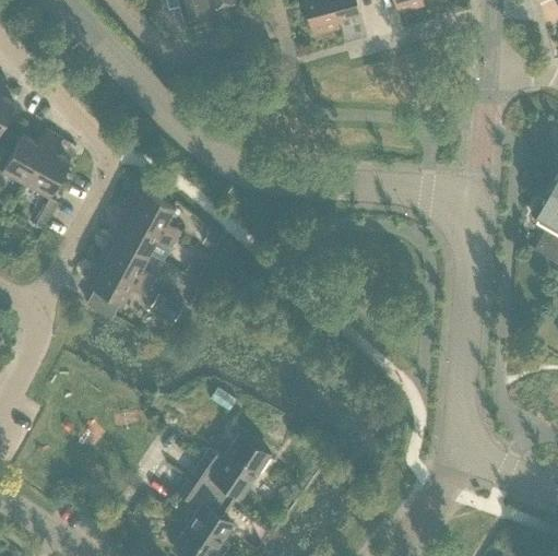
[(211,8),(209,0),(166,0),(169,11),(182,8),(187,21),(213,13),(211,8)]
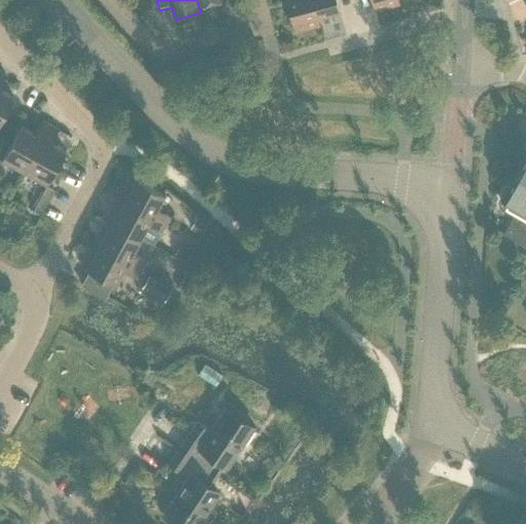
[(320,28),(317,19),(312,0),(286,0),(296,34),(320,28)]
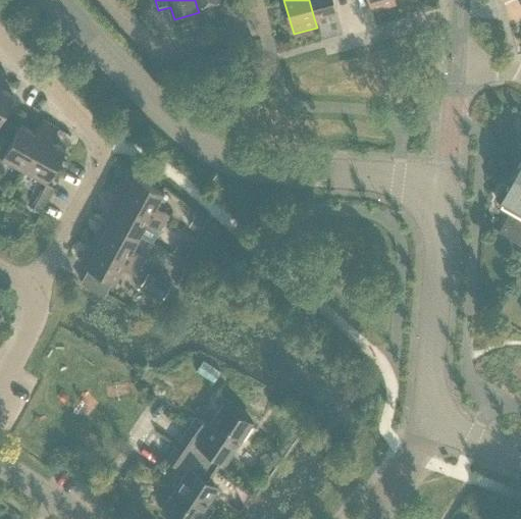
[(309,0),(314,18),(336,12),(333,0),(309,0)]
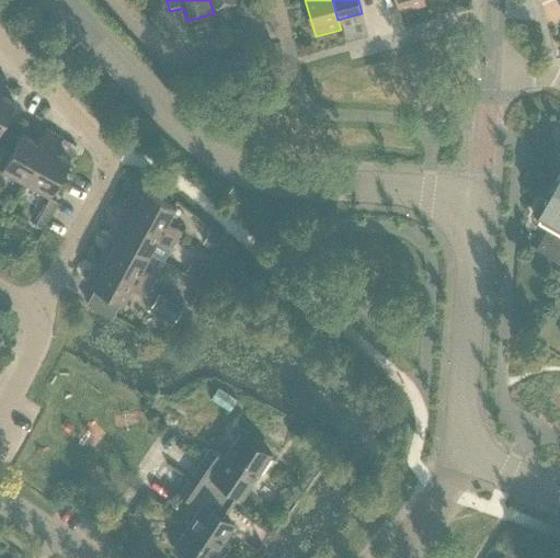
[(424,7),(421,0),(396,0),(400,13),(424,7)]
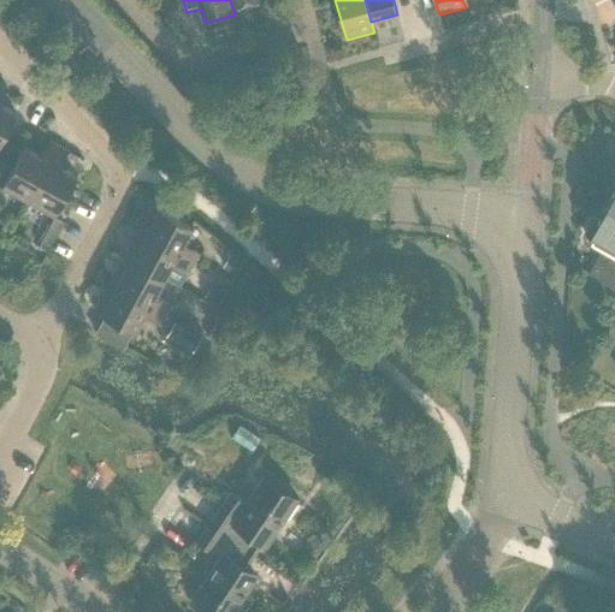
[(0,105),(7,91),(0,87),(0,146),(17,117),(0,107),(0,105)]
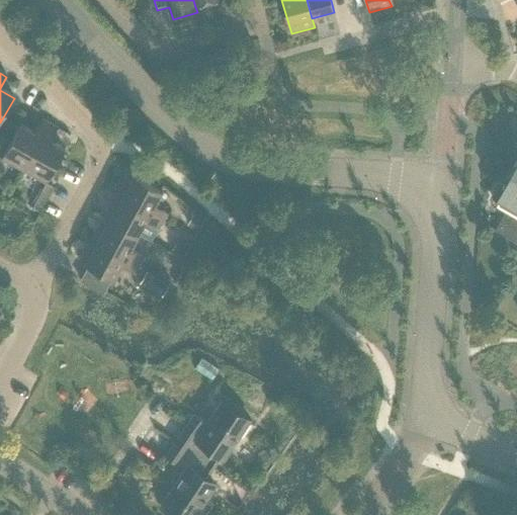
[(2,161),(24,173),(51,125),(42,121),(35,135),(20,126),(2,161)]
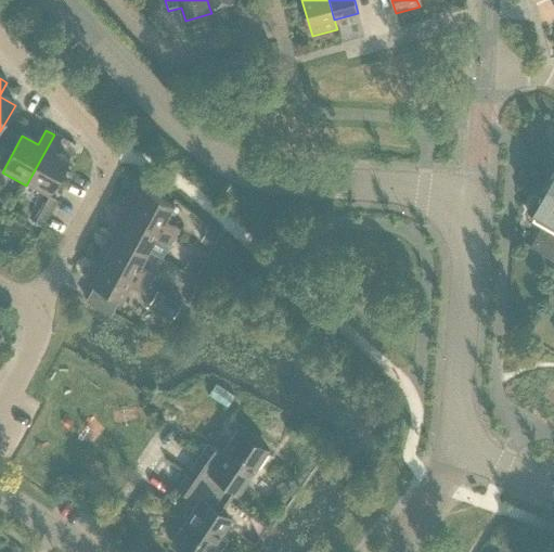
[(62,139),(54,135),(26,185),(50,199),(69,162),(54,153),(62,139)]
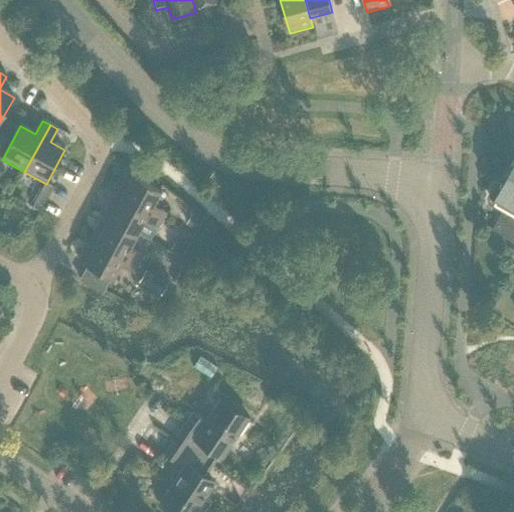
[(513,161),(491,201),(505,209),(493,231),(513,243),(513,161)]
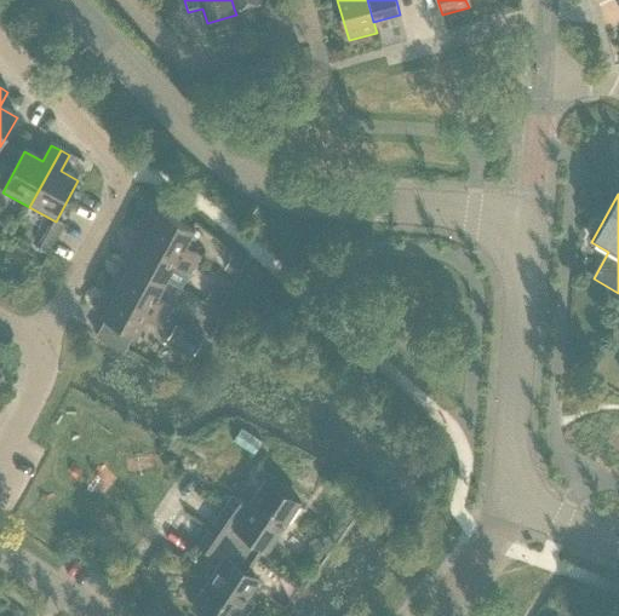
[(154,208),(139,235),(196,266),(201,257),(185,248),(195,230),(154,208)]
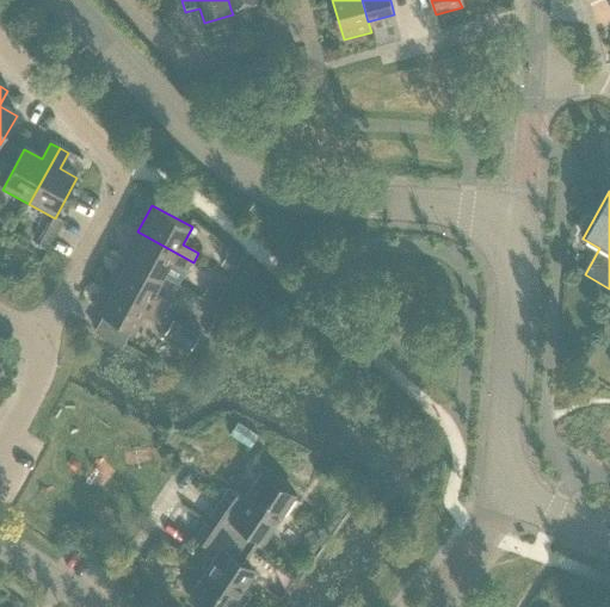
[(189,271),(193,262),(137,231),(124,258),(164,279),(173,262),(189,271)]
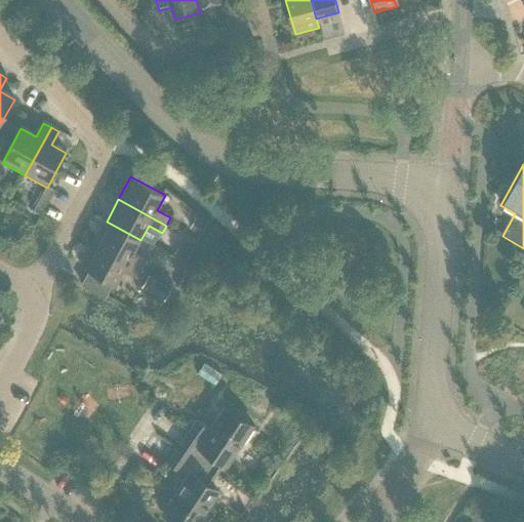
[(132,254),(140,240),(107,222),(94,244),(143,270),(147,263),(132,254)]
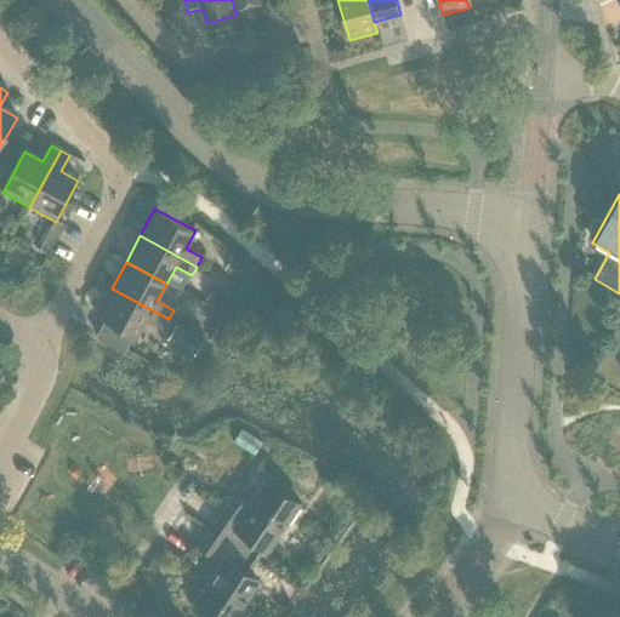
[(164,329),(169,319),(112,289),(97,315),(137,337),(147,320),(164,329)]
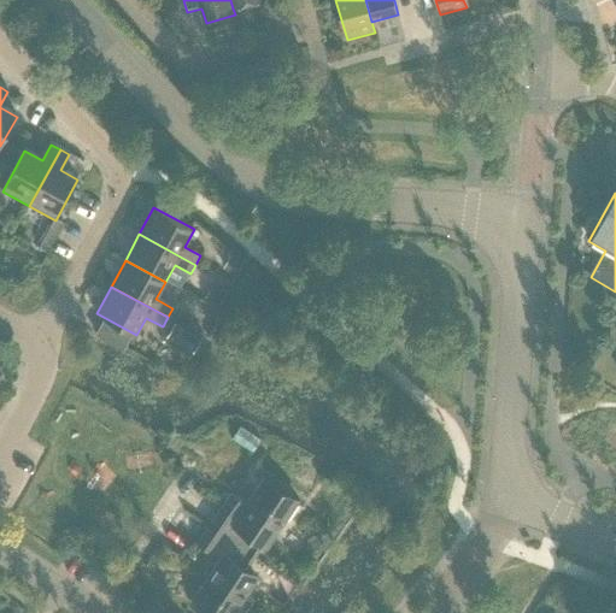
[(176,324),(166,341),(194,357),(204,340),(176,324)]
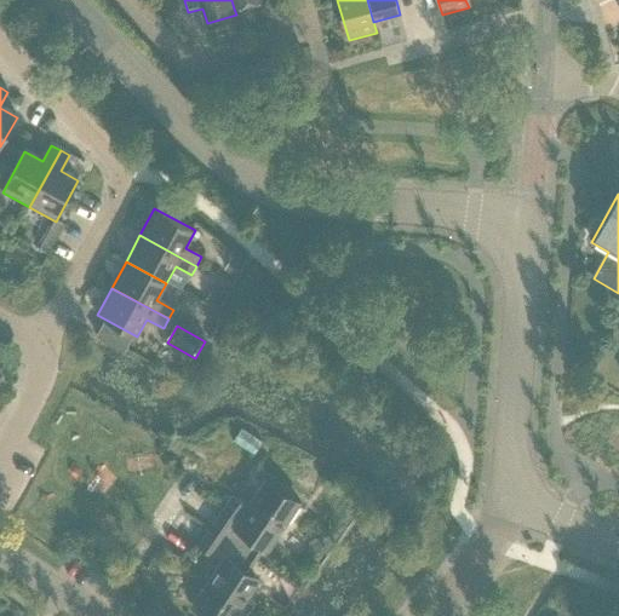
[(191,445),(181,437),(168,454),(179,461),(191,445)]
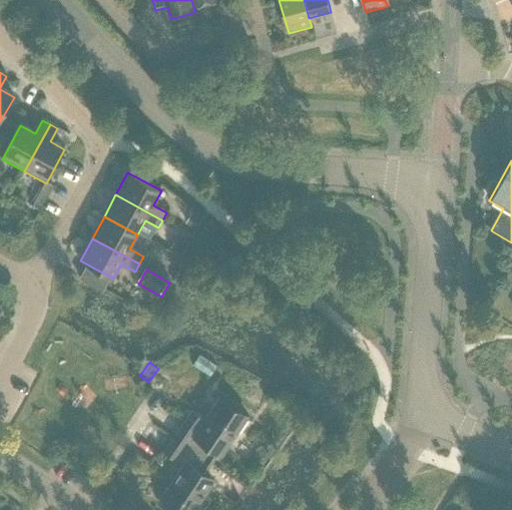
[(192,413),(174,439),(212,466),(220,455),(223,456),(247,420),(219,401),(205,422),(192,413)]
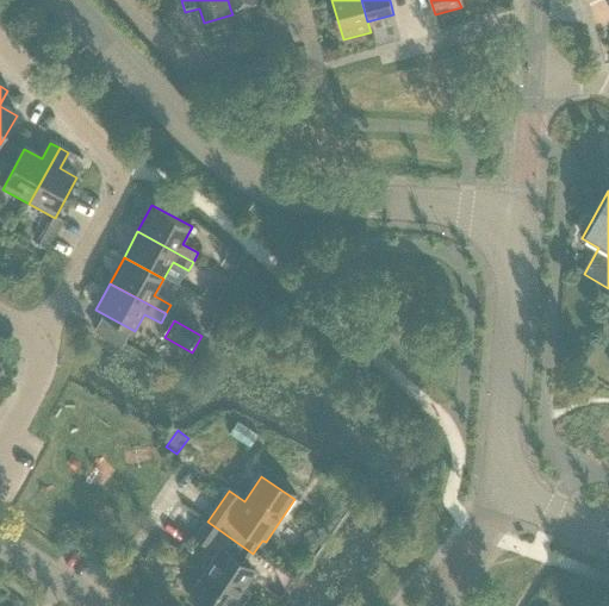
[(244,567),(253,554),(207,522),(196,539),(219,556),(192,594),(209,605),(232,605),(255,575),(244,567)]
